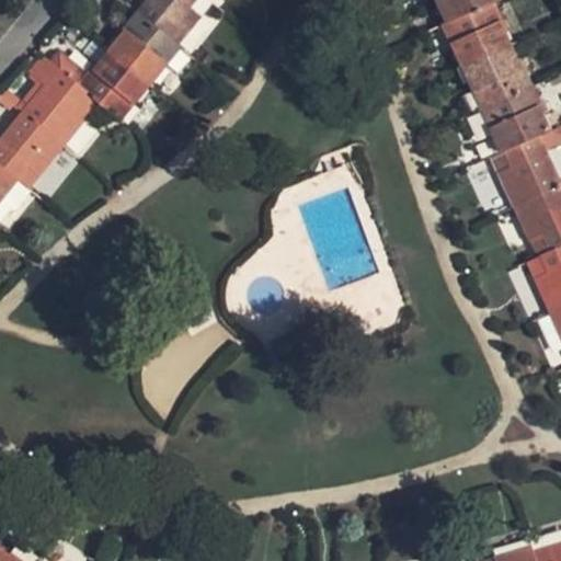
[(145,0),(135,12),(167,38),(191,10),(199,0),(145,0)]
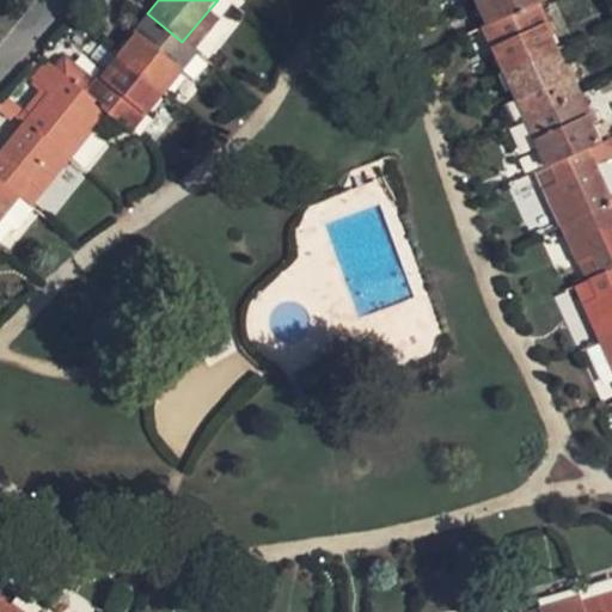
[(491,0),(475,7),(484,29),(537,5),(546,1),(546,0),(491,0)]
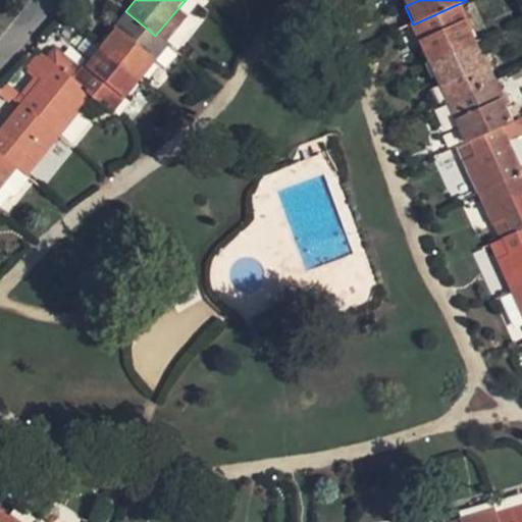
[(413,24),(431,63),(476,44),(458,4),(413,24)]
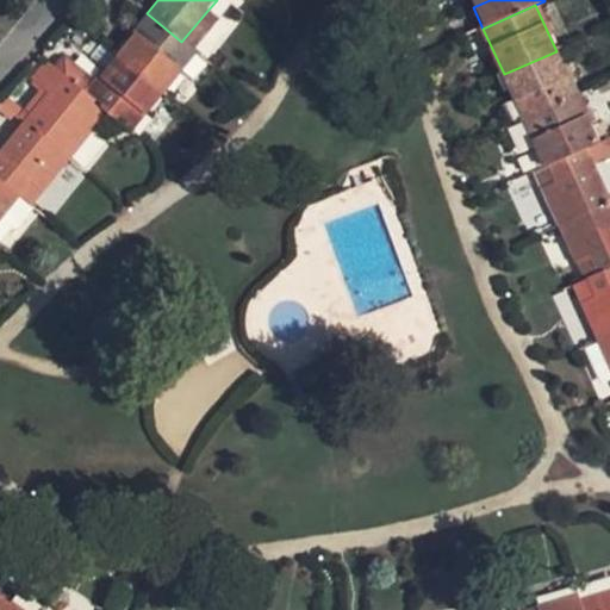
[(181,42),(195,53),(219,23),(207,11),(181,42)]
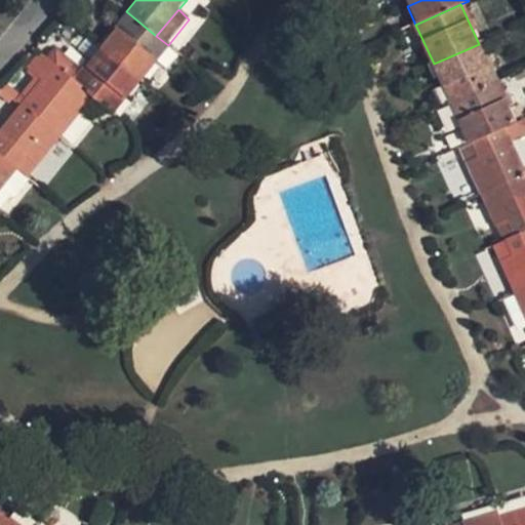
[(126,11),(97,44),(139,79),(168,45),(156,36),(126,11)]
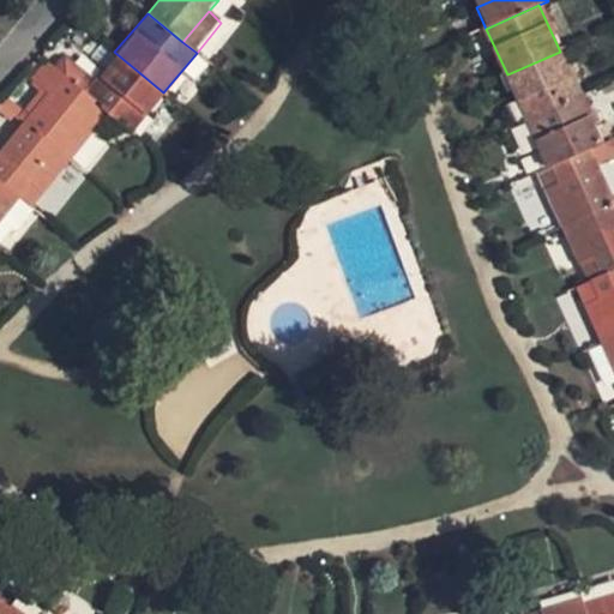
[(79,91),(98,106),(109,115),(130,132),(163,92),(114,52),(79,91)]
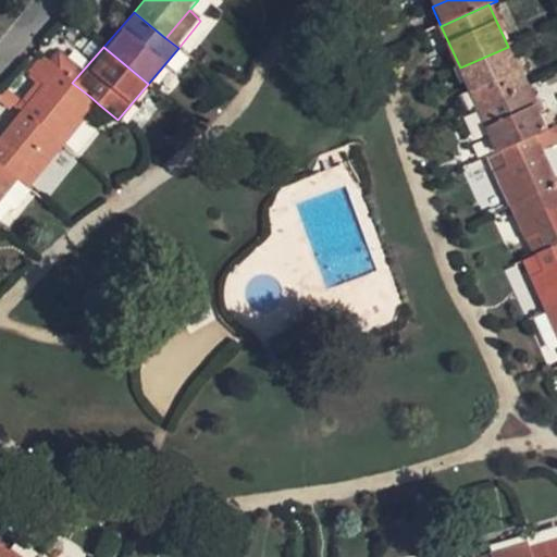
[(478,108),(527,85),(508,47),(460,67),(478,108)]
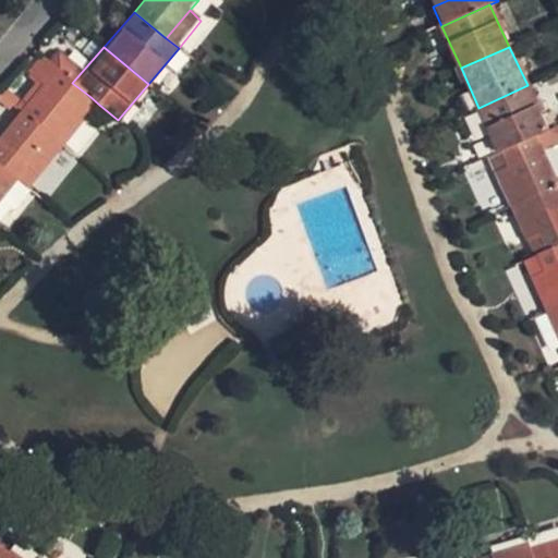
[(20,112),(53,137),(77,110),(89,96),(72,83),(44,59),(29,73),(41,86),(20,112)]
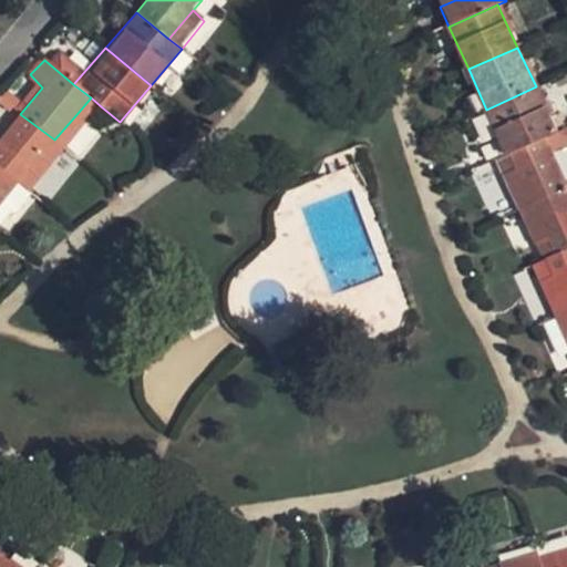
[(486,110),(507,156),(546,140),(558,133),(536,86),(486,110)]
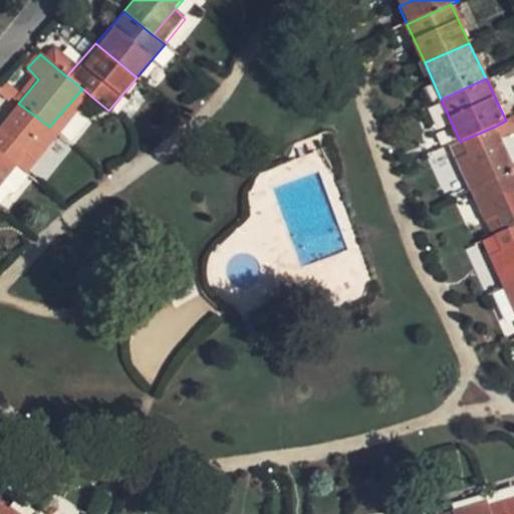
[(82,88),(71,101),(80,109),(91,96),(82,88)]
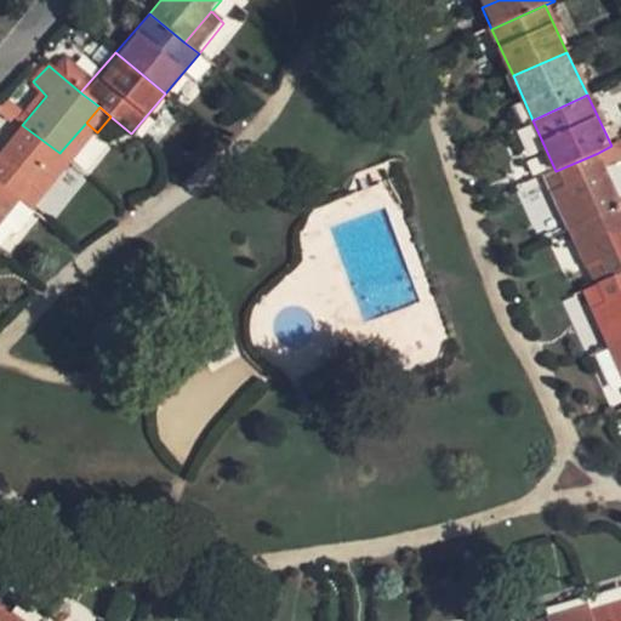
[(86,123),(60,153),(69,163),(97,132),(86,123)]
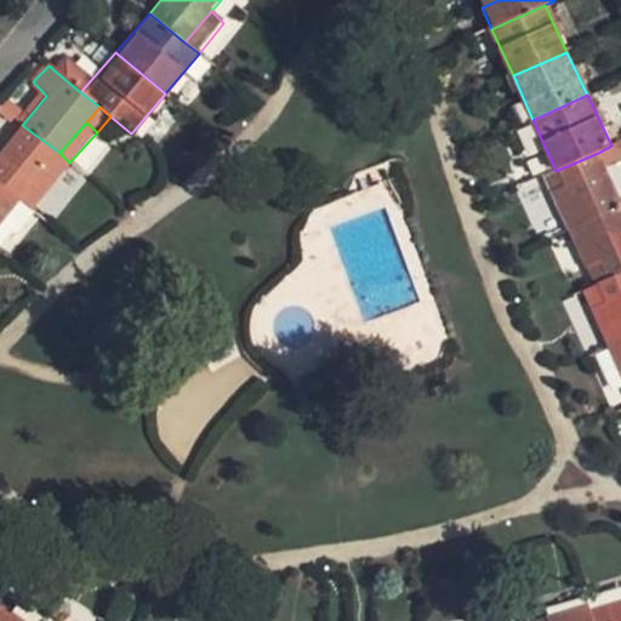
[(32,187),(60,153),(22,125),(0,152),(0,187),(18,201),(32,187)]
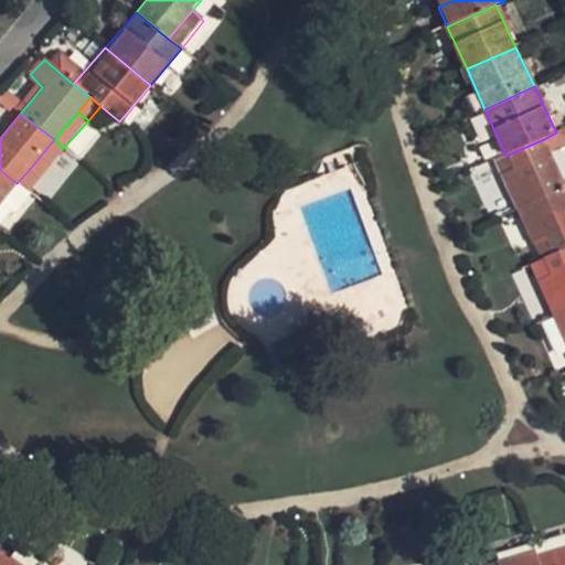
[(544,139),(552,155),(564,148),(564,128),(556,132),(544,139)]
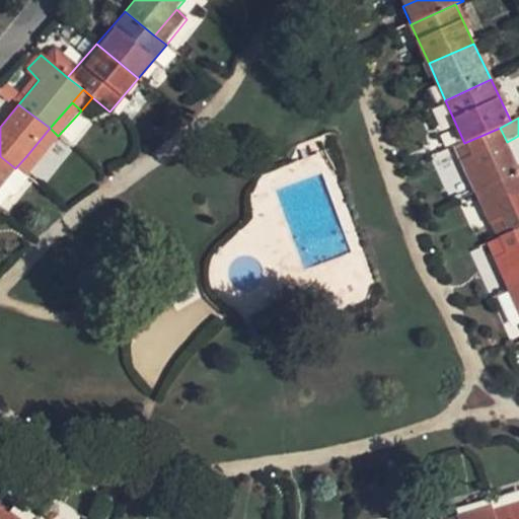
[(58,136),(50,128),(26,156),(35,163),(58,136)]
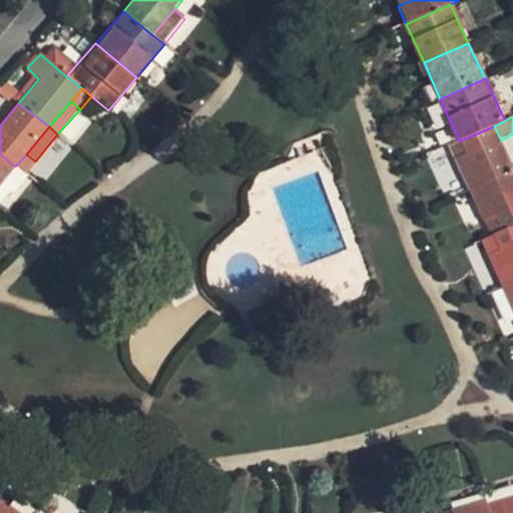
[(465,154),(480,187),(512,171),(512,164),(501,140),(494,126),(459,141),(465,154)]
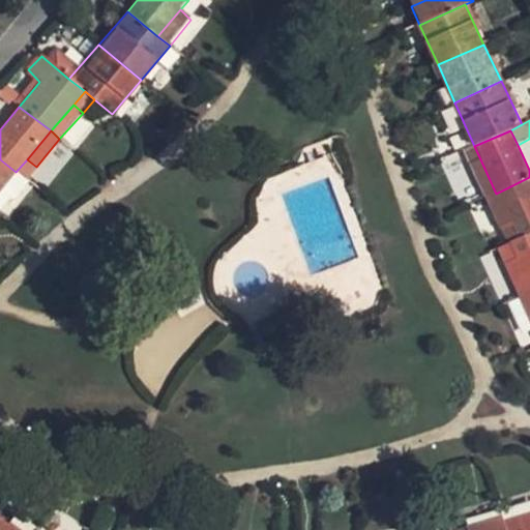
[(0,189),(16,172),(0,159),(0,189)]
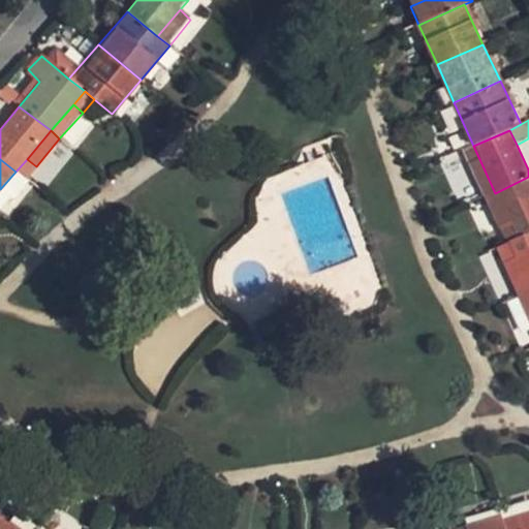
[(484,198),(495,193),(479,159),(468,164),(484,198)]
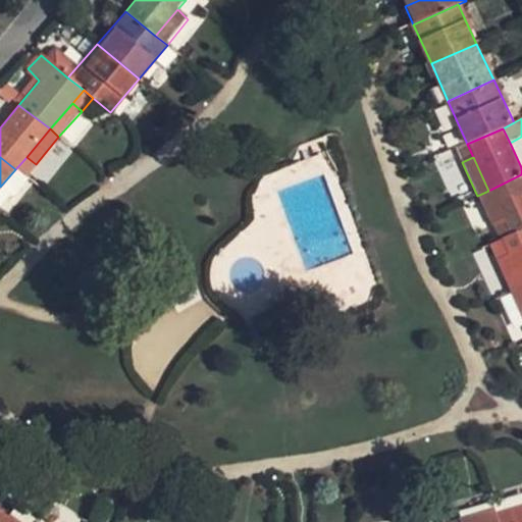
[(0,207),(3,210),(28,178),(16,169),(0,188),(0,207)]
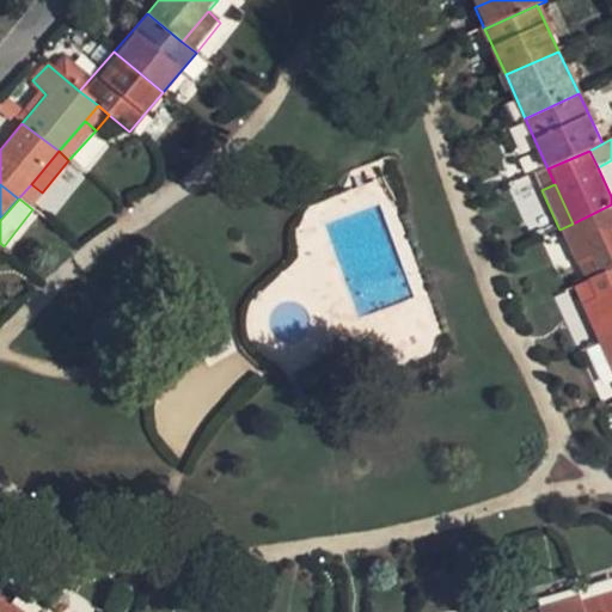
[(611,204),(573,224),(591,263),(598,279),(611,271),(611,204)]
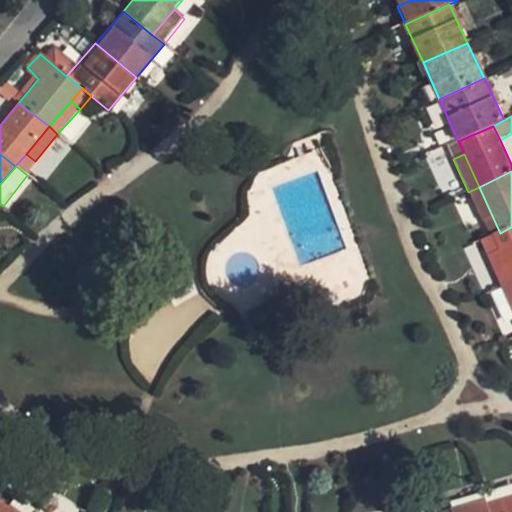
[(494,220),(479,187),(468,192),(483,224),(494,220)]
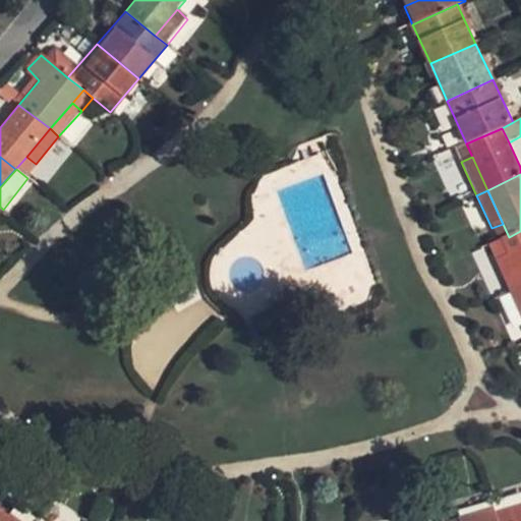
[(520,231),(509,237),(500,241),(506,255),(520,287),(520,231)]
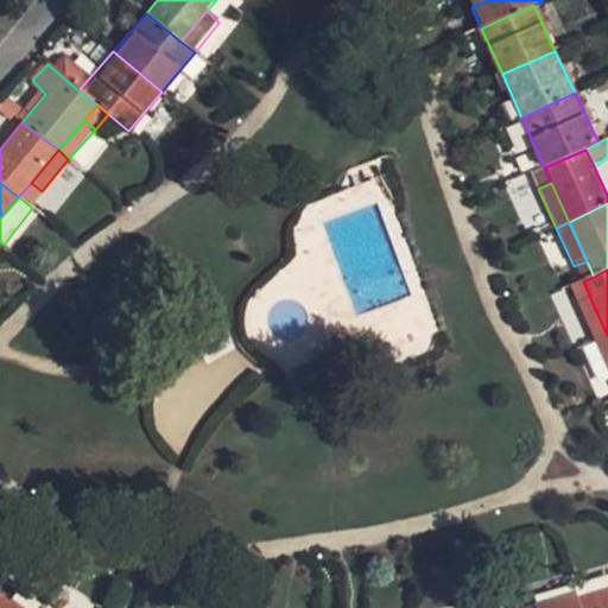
[(607,340),(607,335),(590,298),(578,304),(597,344),(607,340)]
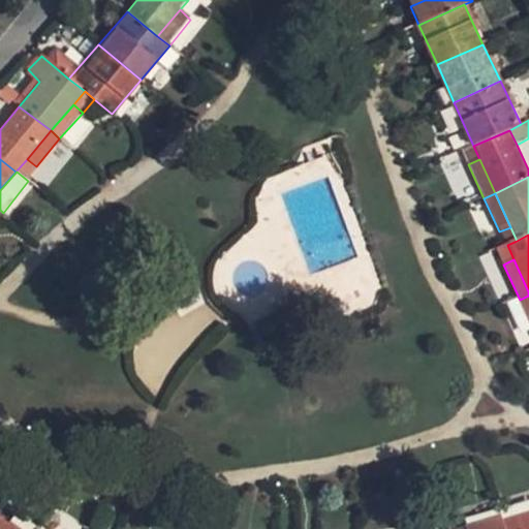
[(528,296),(520,300),(528,318),(528,296)]
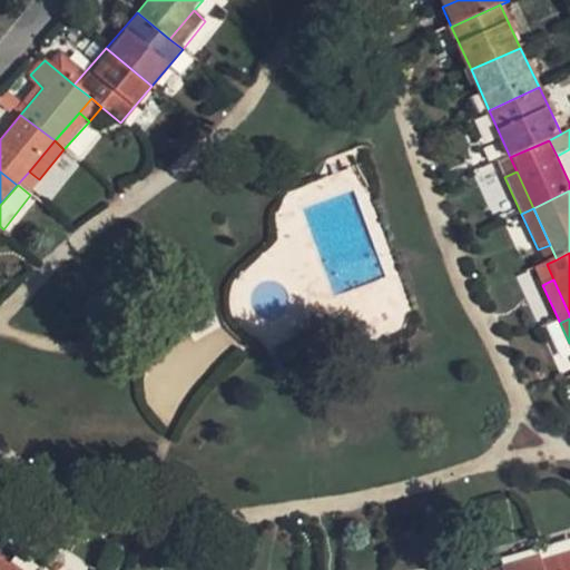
[(544,569),(558,569),(569,567),(569,551),(543,559),(544,569)]
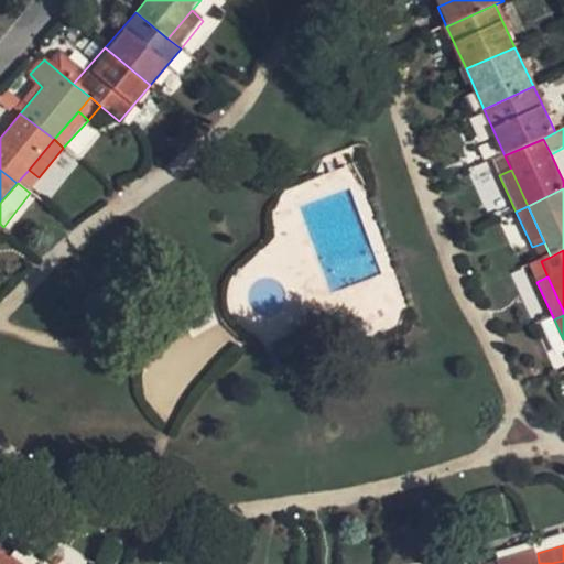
[(539,563),(538,553),(537,550),(513,555),(516,563),(539,563)]
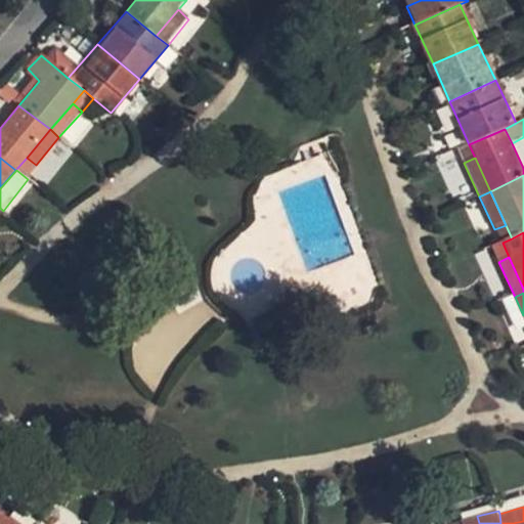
[(16,523),(0,513),(0,523),(16,523)]
